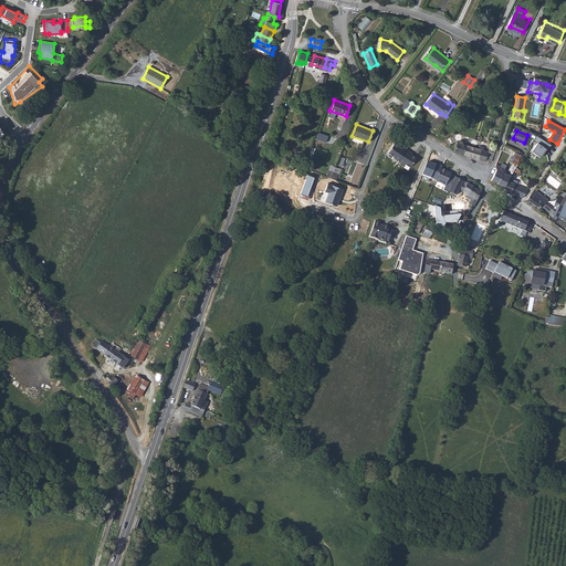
[(551,146),(536,136),(534,140),(538,143),(532,152),(542,158),(551,146)]
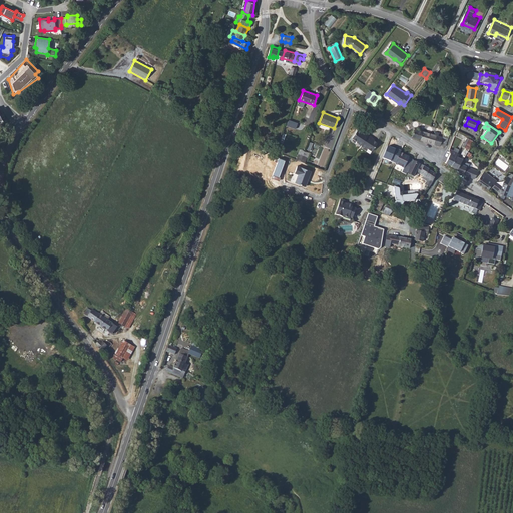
[(416,130),(414,136),(413,138),(441,147),(441,146),(447,148),(449,139),(444,137),(444,138),(439,137),(440,134),(431,131),(430,134),(424,132),(425,131),(420,130),(420,131),(416,130)]
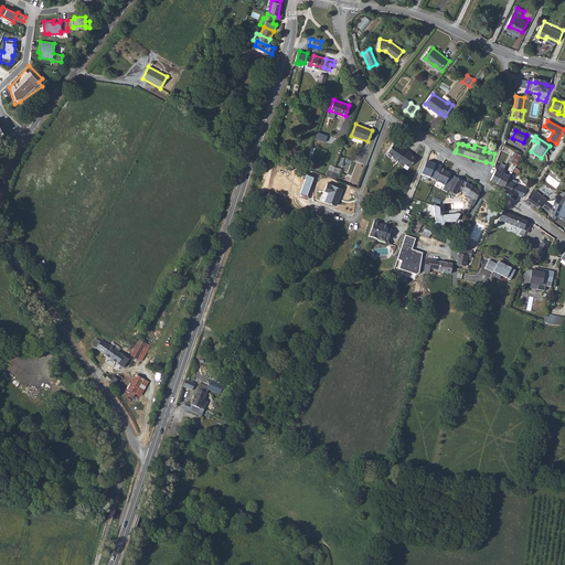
[(403,149),(395,146),(391,156),(396,158),(396,159),(403,162),(408,150),(404,148),(403,149)]
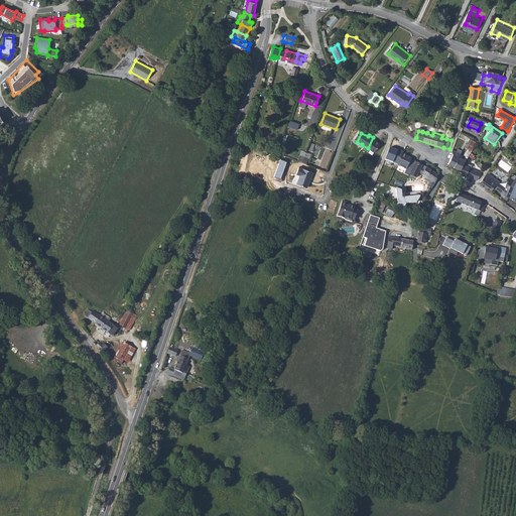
[(377,138),(373,137),(368,148),(373,150),(374,150),(378,153),(383,143),(376,140),(377,138)]
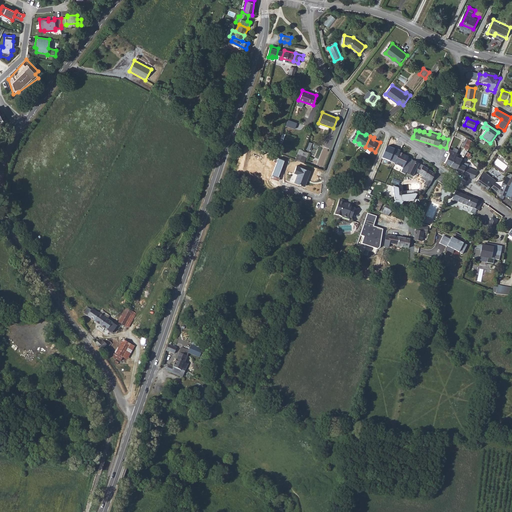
[(463,158),(472,140),(468,138),(459,157),(463,158)]
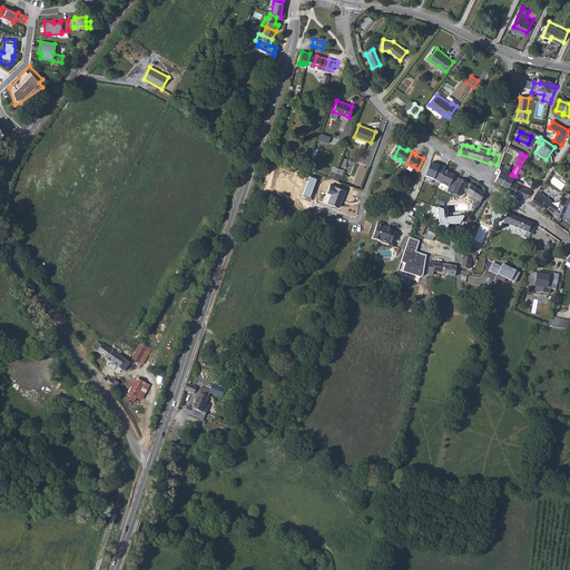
[(446,167),(431,161),(425,175),(439,182),(444,169),(446,167)]
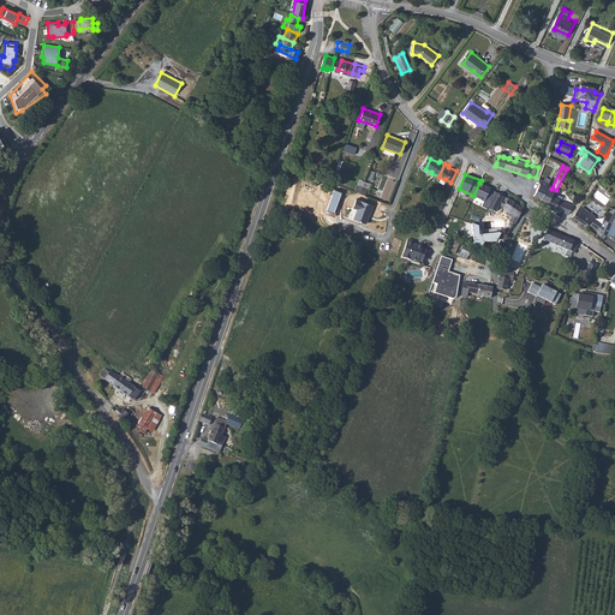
[(542,202),(549,206),(555,193),(555,192),(547,187),(548,184),(541,180),(539,183),(539,186),(535,197),(542,199),(542,202)]
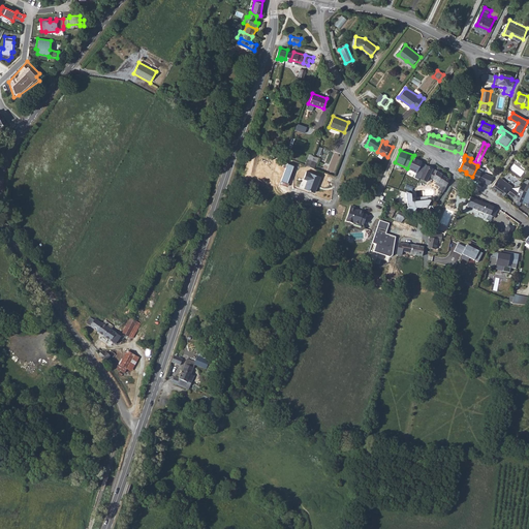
[(422,161),(412,157),(407,168),(416,173),(421,163),(422,161)]
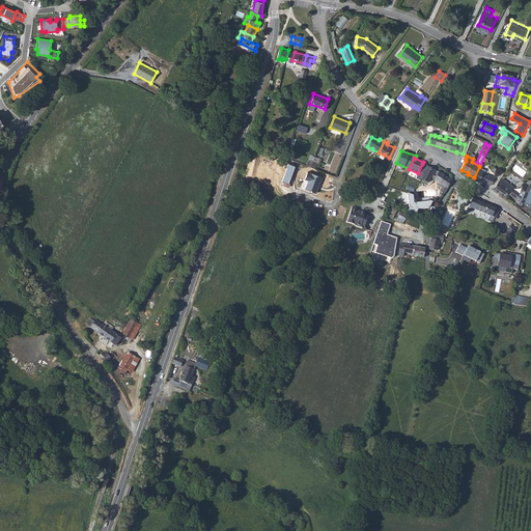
[(418,173),(416,178),(427,184),(429,179),(431,180),(437,171),(422,164),(418,173)]
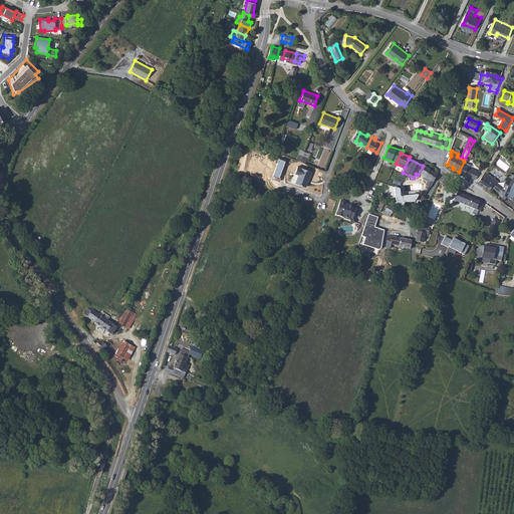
[(459,172),(458,173),(475,181),(479,173),(467,167),(469,165),(464,162),(459,172)]
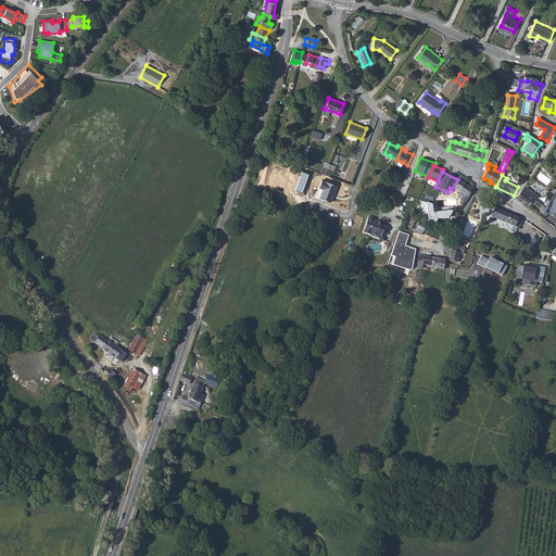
[(460,202),(465,205),(469,197),(472,190),(457,179),(452,189),(458,192),(457,196),(463,199),(460,202)]
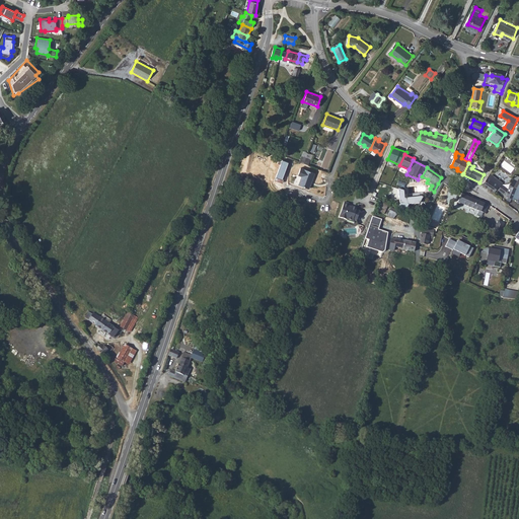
[(314,173),(301,168),(298,175),(302,176),(299,186),(308,189),(314,173)]
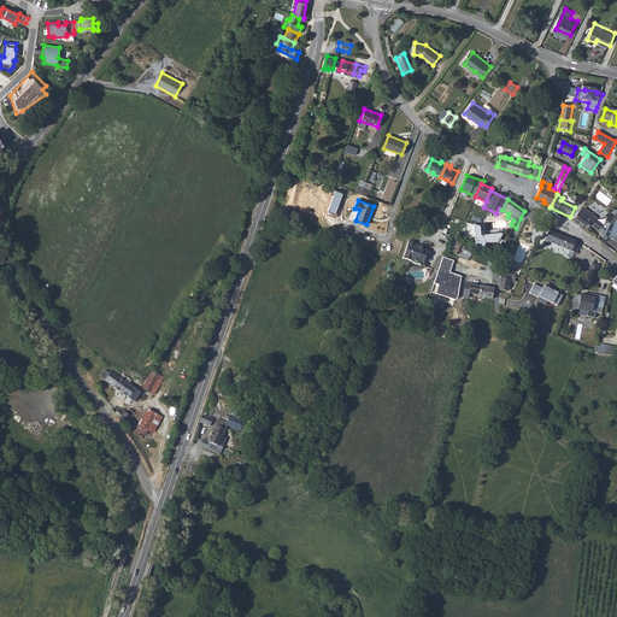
[(598,219),(582,207),(573,221),(587,230),(591,227),(592,227),(592,228),(598,233),(599,231),(600,233),(599,235),(601,236),(600,240),(605,242),(606,238),(612,241),(616,231),(616,221),(616,218),(616,215),(612,213),(603,228),(595,222),(598,219)]
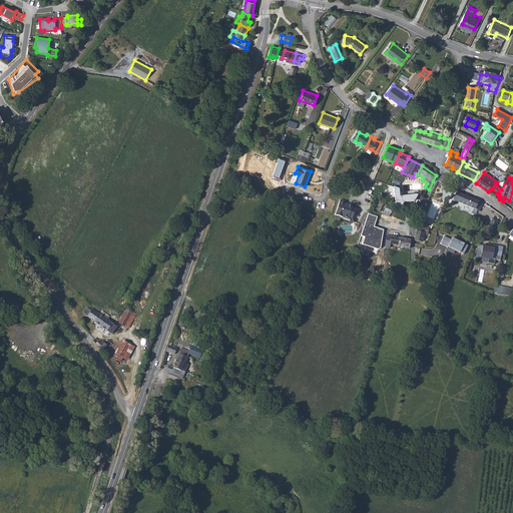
[(443,185),(445,182),(447,177),(442,174),(438,182),(443,185)]
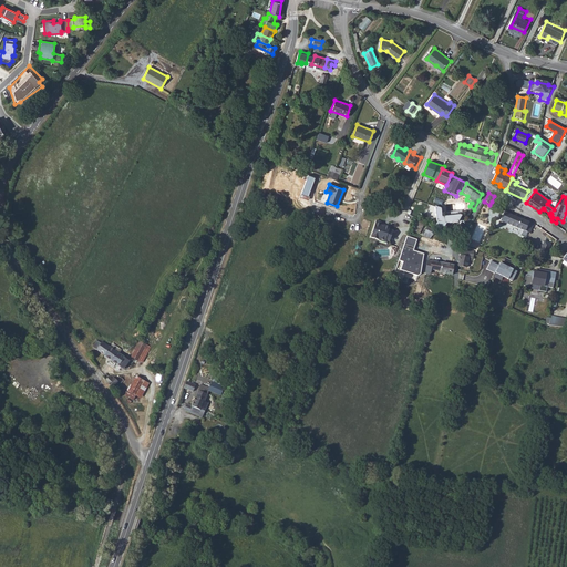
[(522,235),(525,237),(526,233),(531,234),(534,226),(504,213),(505,209),(492,203),(490,210),(503,216),(500,222),(502,223),(501,226),(503,227),(505,224),(523,232),(522,235)]
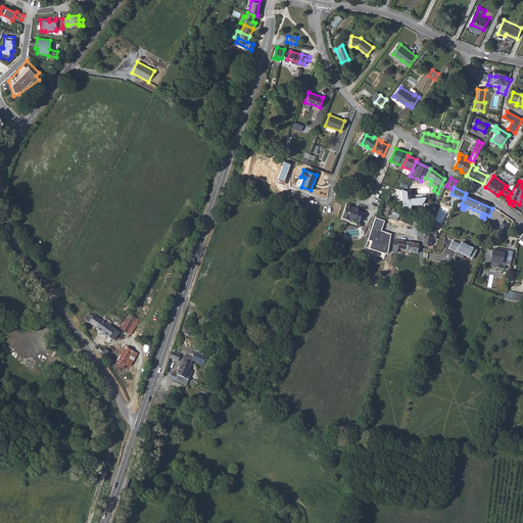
[(401,191),(403,204),(405,205),(402,208),(410,211),(412,206),(423,205),(426,199),(424,198),(408,200),(407,192),(401,191)]
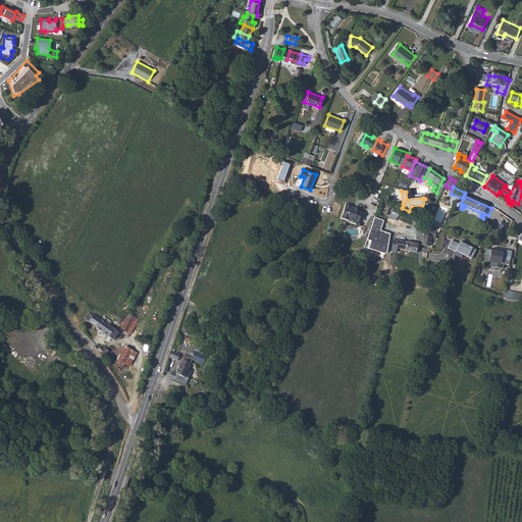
[(352,206),(347,204),(342,219),(349,222),(352,220),(359,223),(362,213),(359,212),(359,210),(352,207),(352,206)]
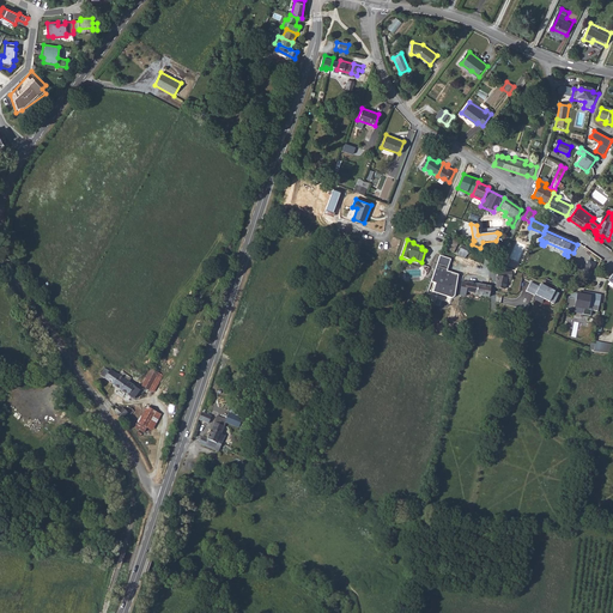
[(450,259),(438,255),(431,280),(435,284),(432,293),(453,299),(454,298),(457,275),(445,271),(450,259)]
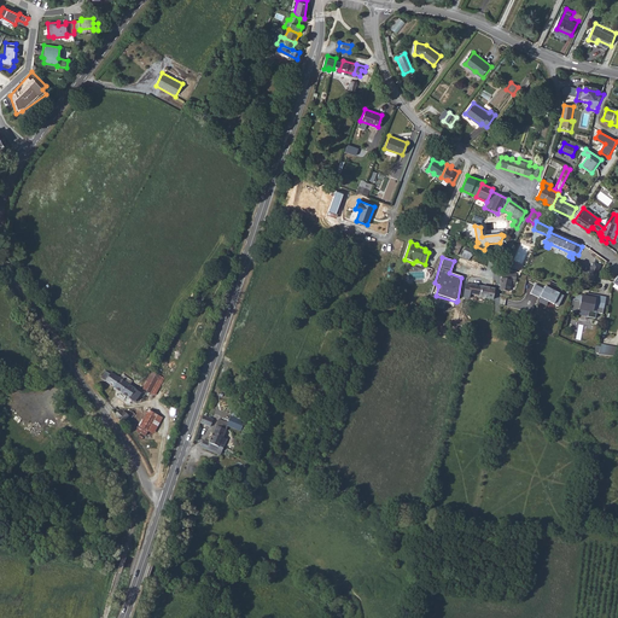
[(595,277),(601,266),(594,261),(588,273),(595,277)]
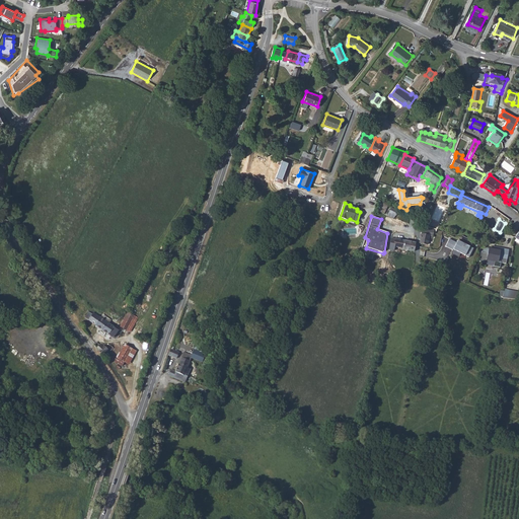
[(455,242),(448,239),(445,246),(465,256),(470,247),(456,240),(455,242)]
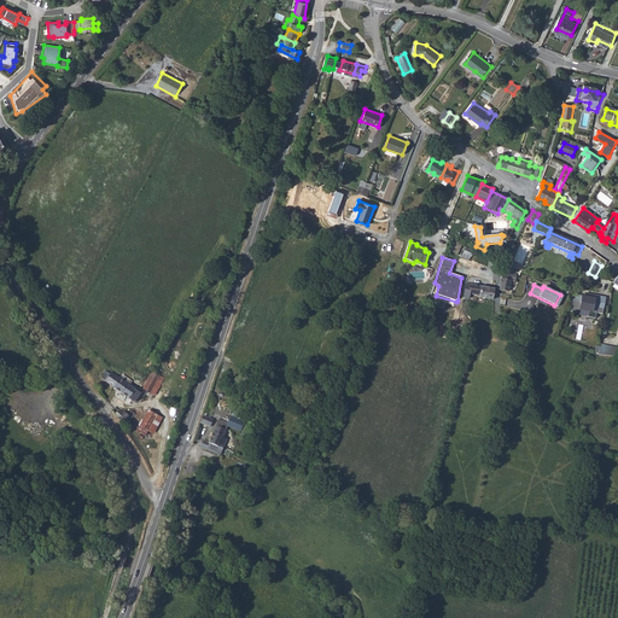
[(479,296),(481,287),(470,286),(468,295),(479,296)]
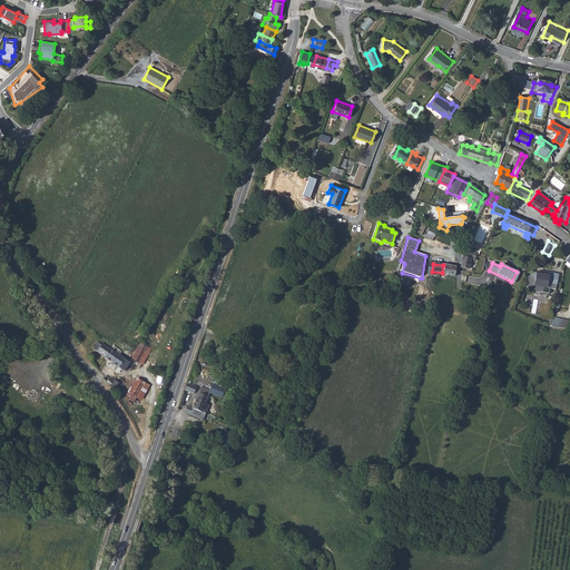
[(442,275),(454,277),(457,267),(443,265),(442,273),(442,275)]
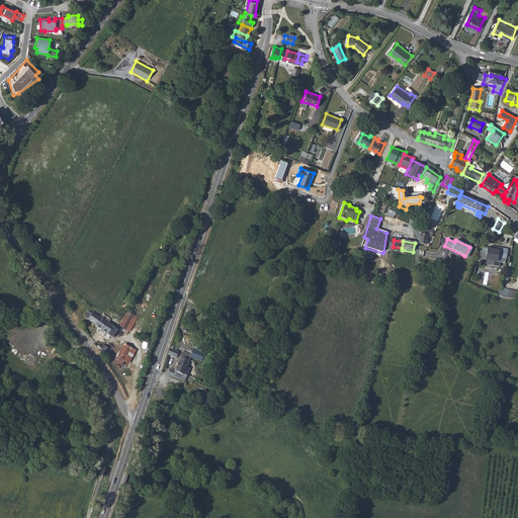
[(485,247),(478,260),(482,261),(484,262),(485,259),(493,261),(492,266),(498,267),(499,262),(504,264),(507,250),(499,248),(499,249),(492,247),(492,249),(485,247)]
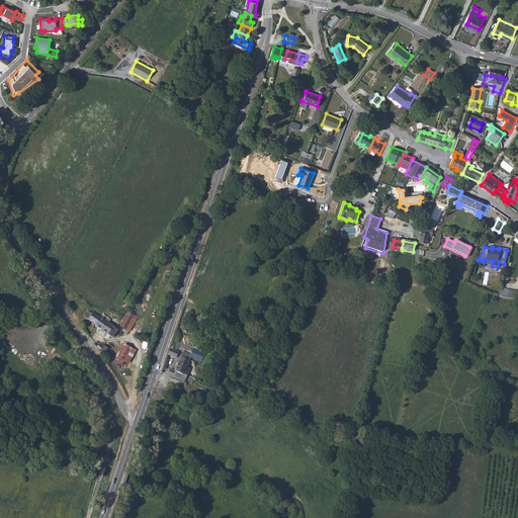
[(517,292),(517,290),(504,288),(503,296),(517,299),(517,292)]
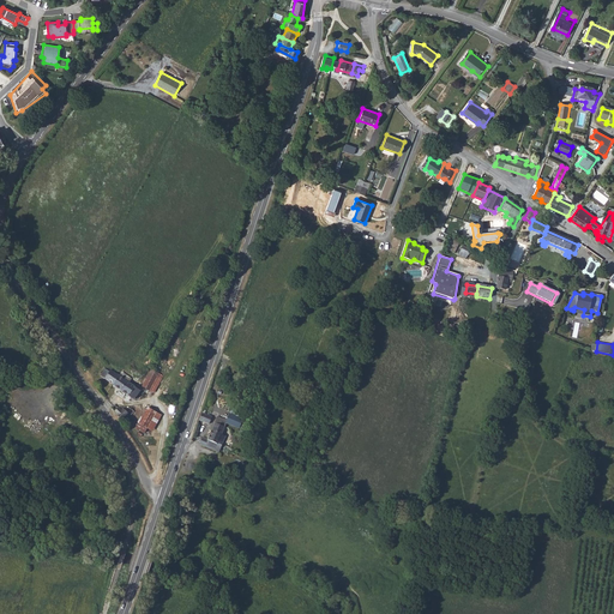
[(100,375),(104,379),(109,371),(104,368),(100,375)]
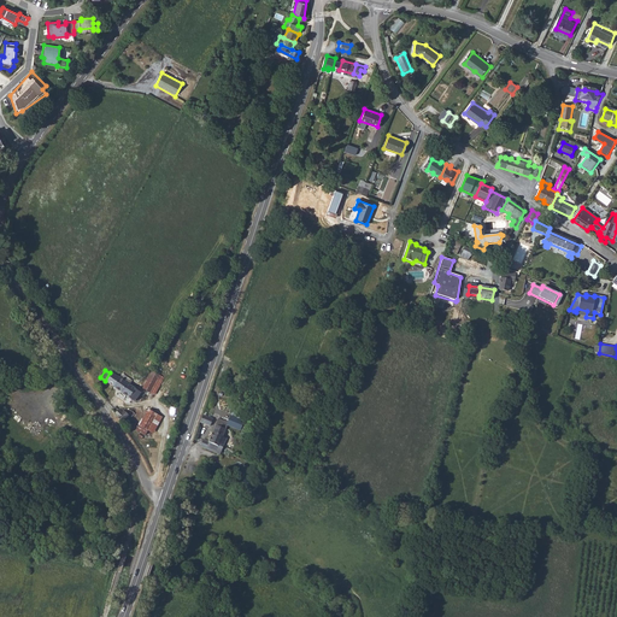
[(123,374),(119,377),(111,371),(110,372),(105,381),(130,398),(130,397),(135,400),(142,392),(136,388),(130,383),(133,381),(123,374)]
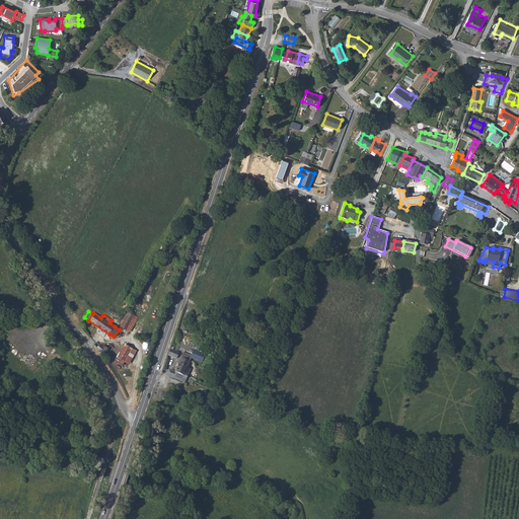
[(138,317),(128,312),(120,326),(130,331),(138,317)]
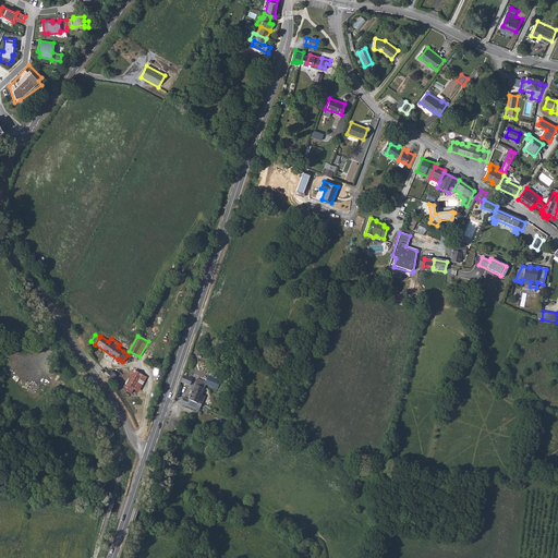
[(134,370),(123,389),(136,397),(147,377),(134,370)]
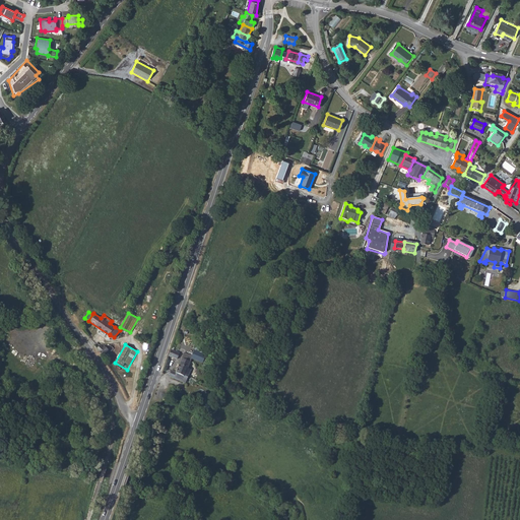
[(102,349),(100,351),(104,355),(109,348),(104,346),(102,349)]
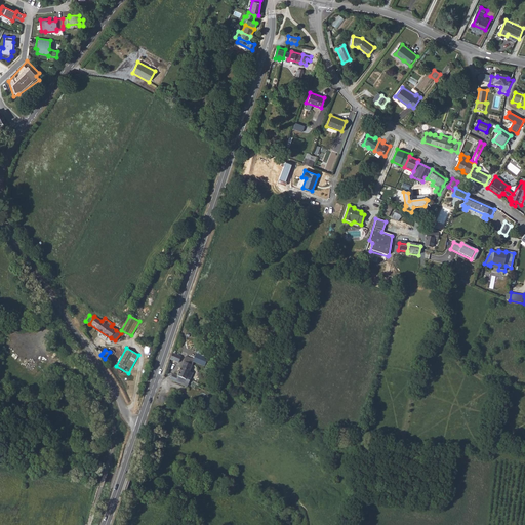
[(170,358),(178,362),(182,355),(173,351),(170,358)]
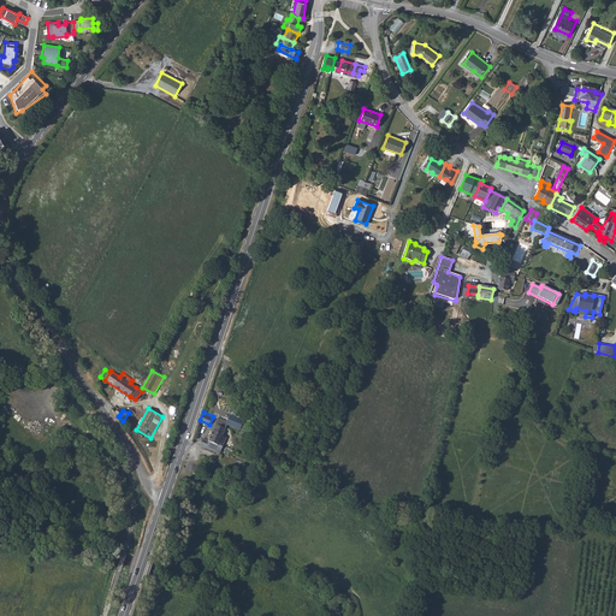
[(202,445),(206,446),(219,452),(223,445),(218,444),(227,421),(218,416),(208,440),(205,439),(202,445)]
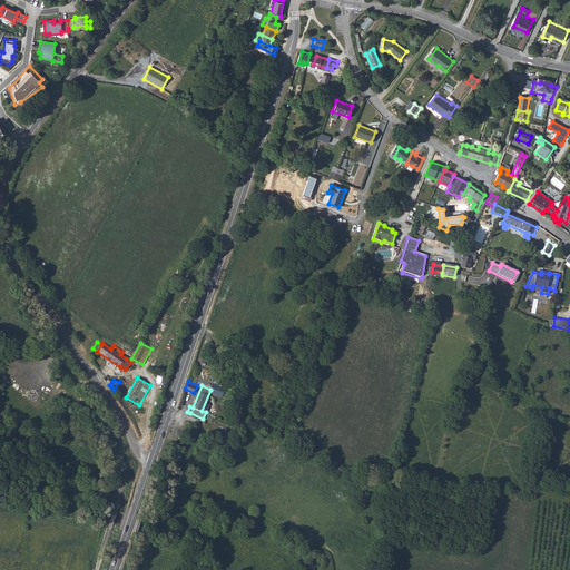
[(209,392),(223,397),(225,393),(212,387),(209,392)]
